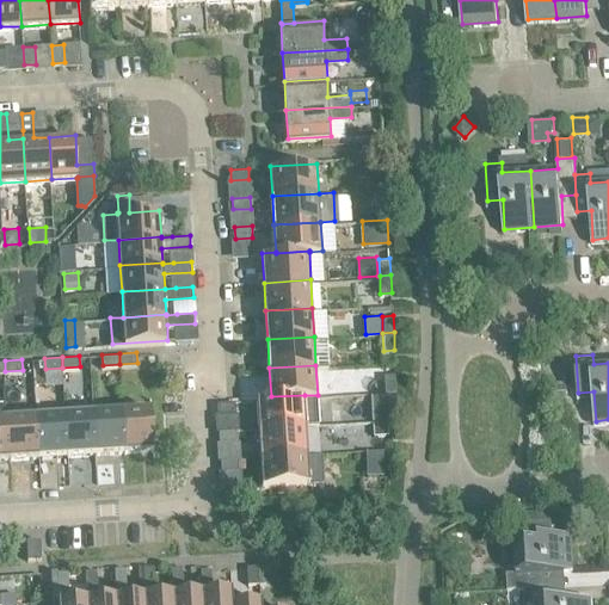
[(385,374),(386,390),(397,390),(395,372),(385,374)]
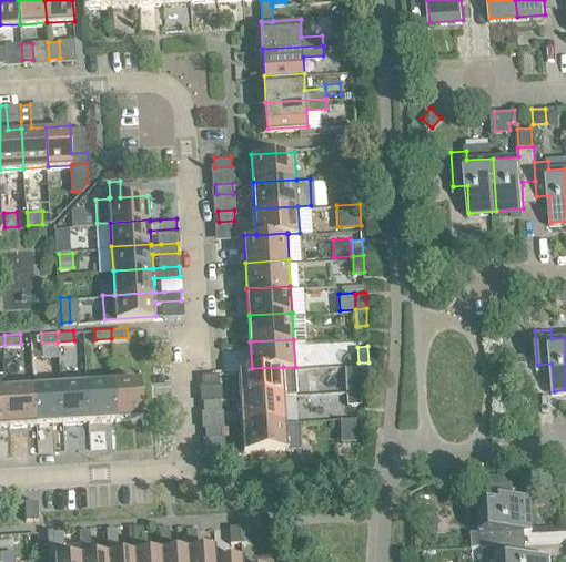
[(519,361),(513,361),(513,375),(528,375),(527,360),(519,361)]
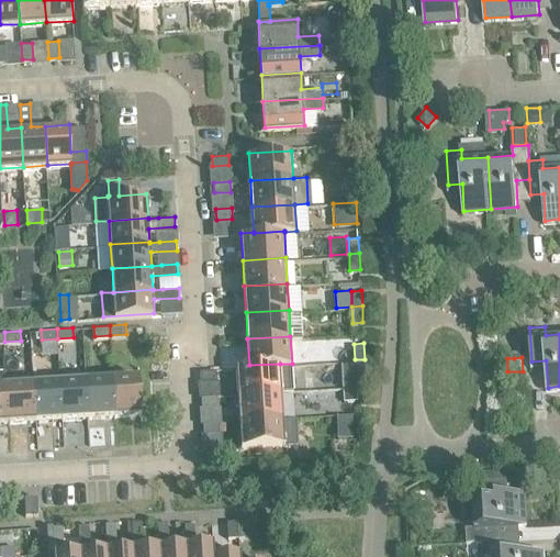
[(364,361),(343,363),(344,386),(364,385),(364,361)]
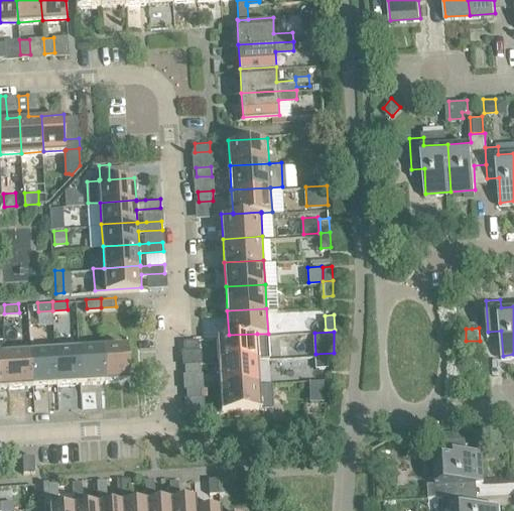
[(217,335),(219,361),(258,358),(271,357),(269,334),(268,334),(257,334),(229,335),(217,335)]
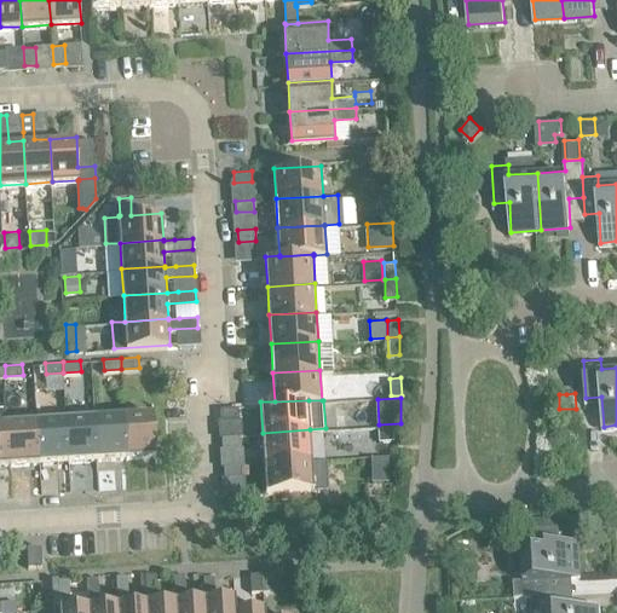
[(220,406),(221,417),(240,416),(238,405),(220,406)]
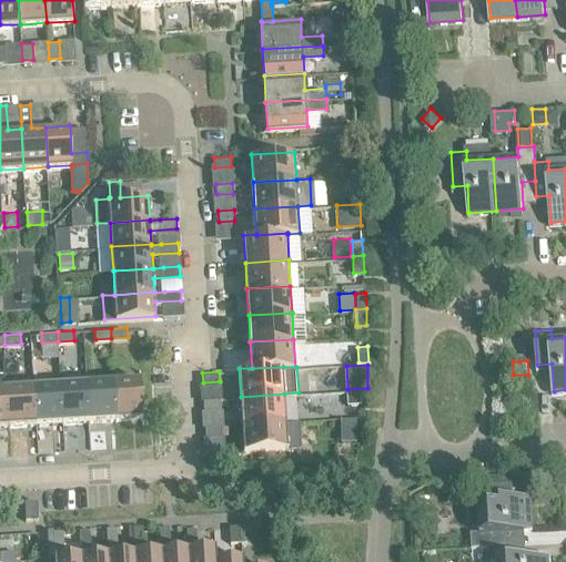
[(141,377),(113,378),(117,418),(143,417),(141,377)]
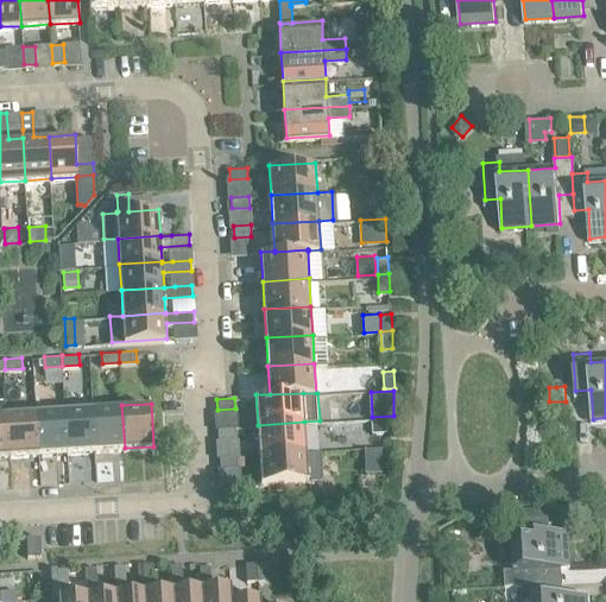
[(121,405),(93,407),(96,450),(125,448),(121,405)]
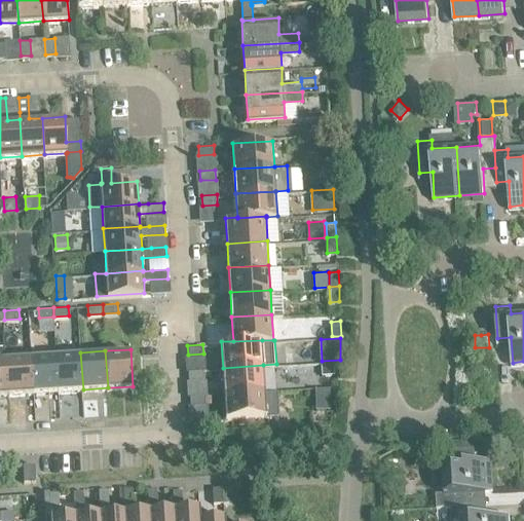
[(80,352),(57,354),(59,391),(83,389),(80,352)]
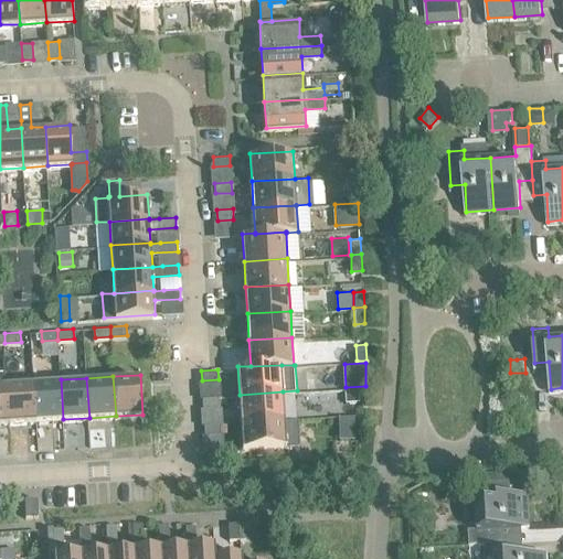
[(61,379),(34,382),(36,421),(63,419),(61,379)]
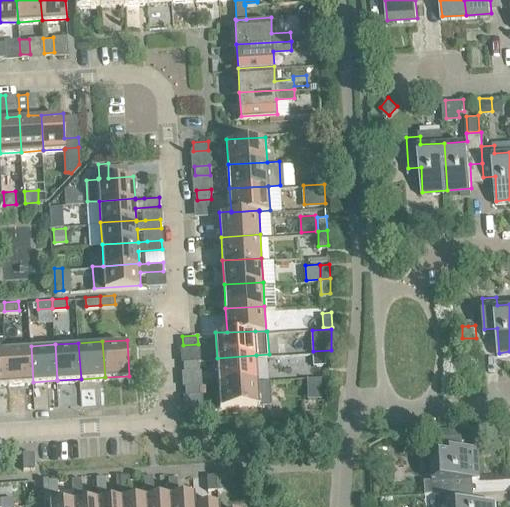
[(31,346),(7,347),(9,383),(33,382),(31,346)]
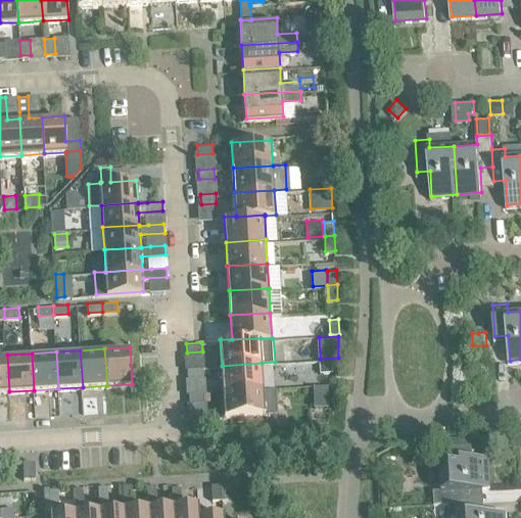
[(0,391),(9,391),(7,355),(0,355),(0,391)]
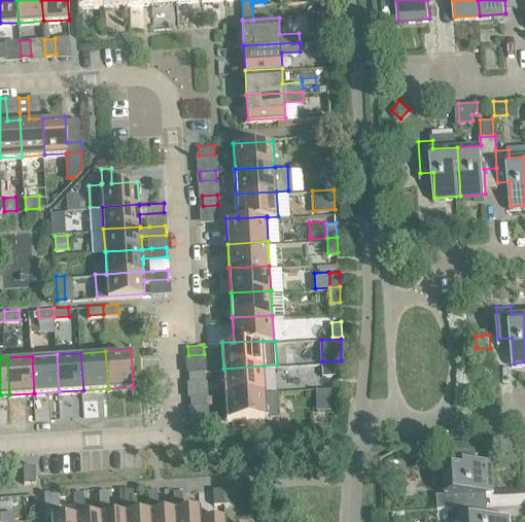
[(336,362),(322,362),(323,374),(336,373),(336,362)]
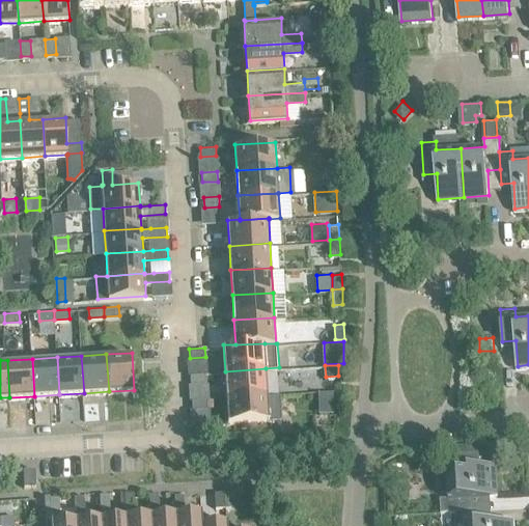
[(225,371),(226,396),(268,393),(266,368),(225,371)]
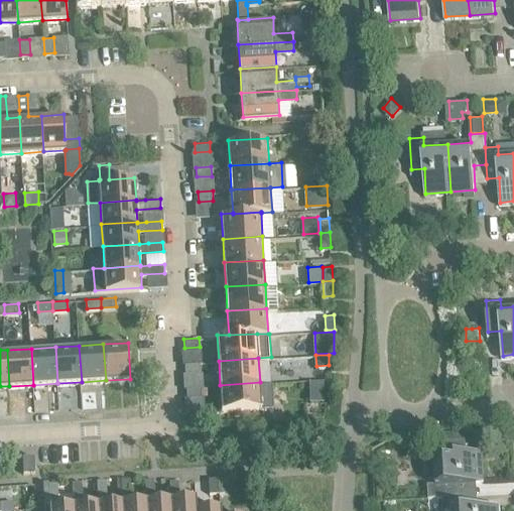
[(185,363),(185,372),(201,371),(201,362),(185,363)]
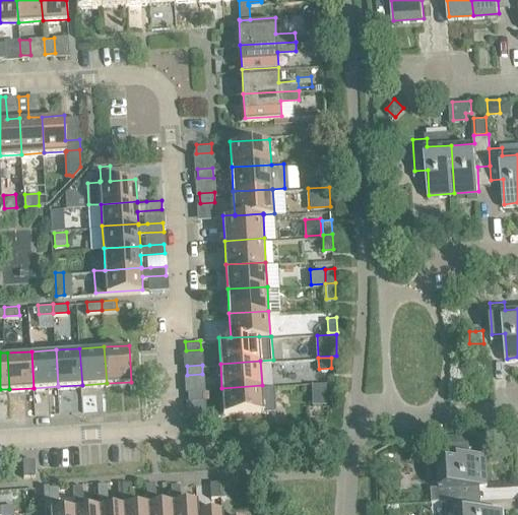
[(262,385),(221,388),(223,412),(274,409),(273,384),(262,385)]
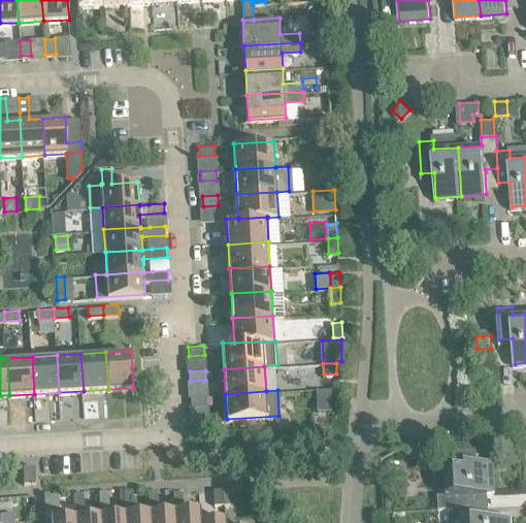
[(206,404),(206,395),(191,396),(192,405),(206,404)]
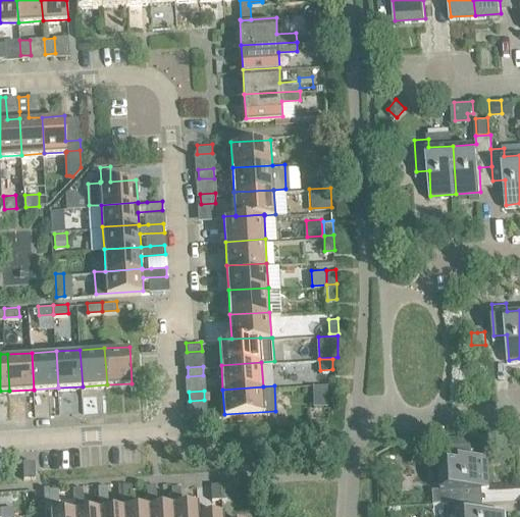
[(191,417),(192,427),(204,426),(203,416),(191,417)]
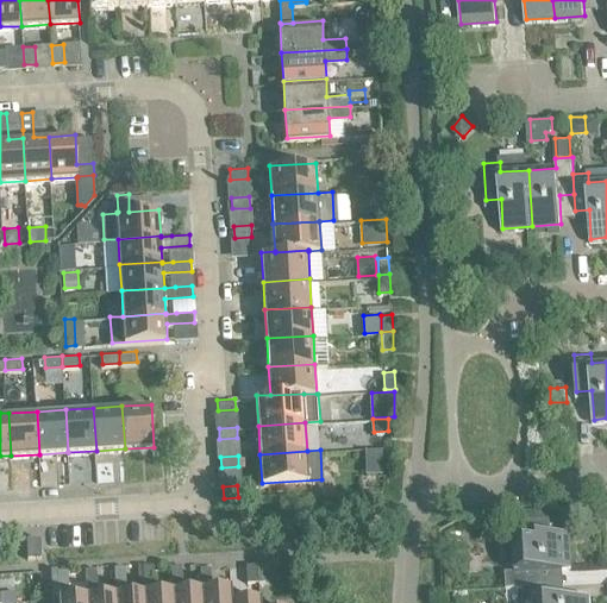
[(507,585),(523,584),(544,583),(543,567),(571,566),(570,531),(531,533),(531,539),(514,540),(515,567),(506,569),(507,585)]
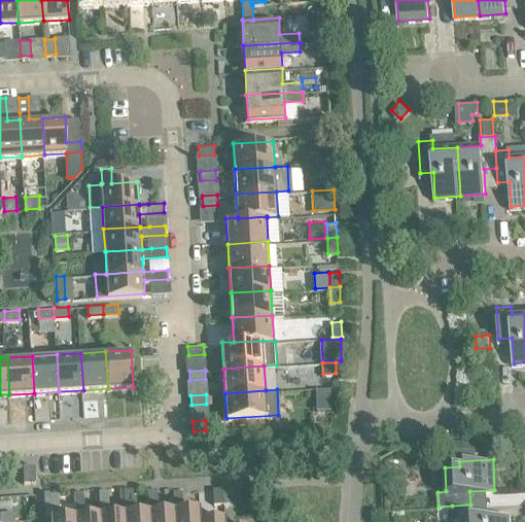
[(24,465),(25,482),(36,481),(35,464),(24,465)]
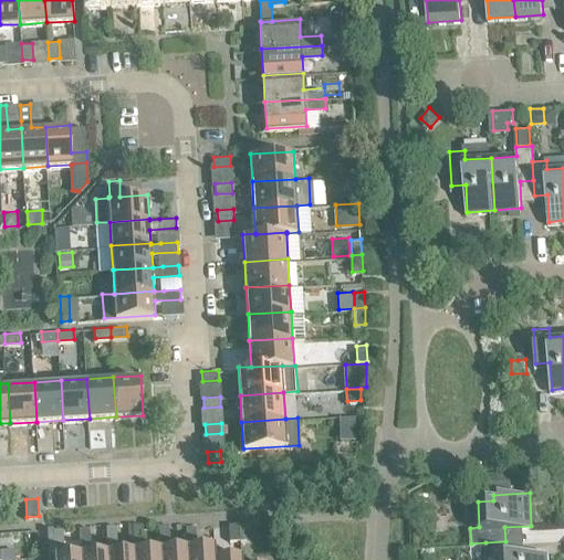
[(135,559),(162,559),(162,548),(145,549),(143,522),(134,524),(135,539),(136,549),(135,549),(135,559)]
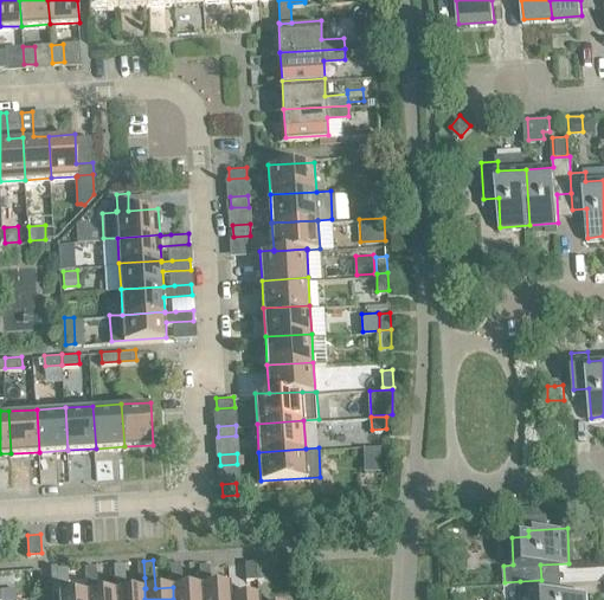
[(257,576),(256,560),(245,560),(246,578),(257,576)]
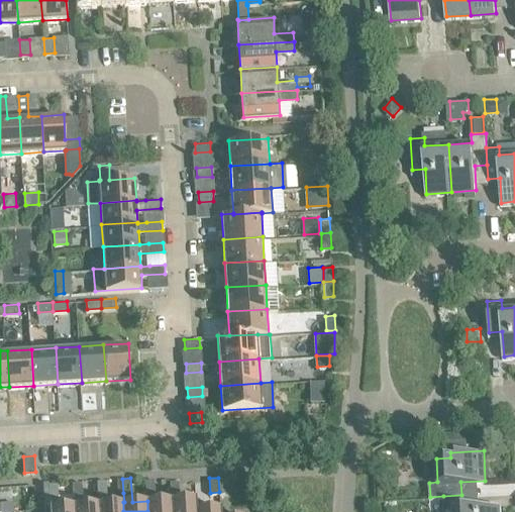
[(147,511),(172,511),(172,499),(157,500),(155,479),(146,480),(147,494),(147,501),(147,511)]
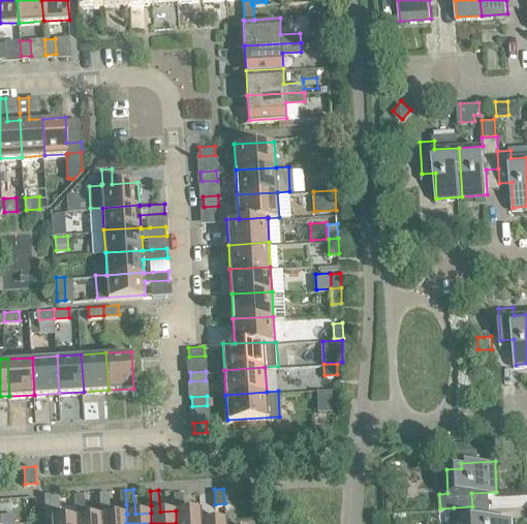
[(101,523),(126,523),(126,514),(111,515),(110,491),(100,491),(101,506),(102,516),(101,516),(101,523)]
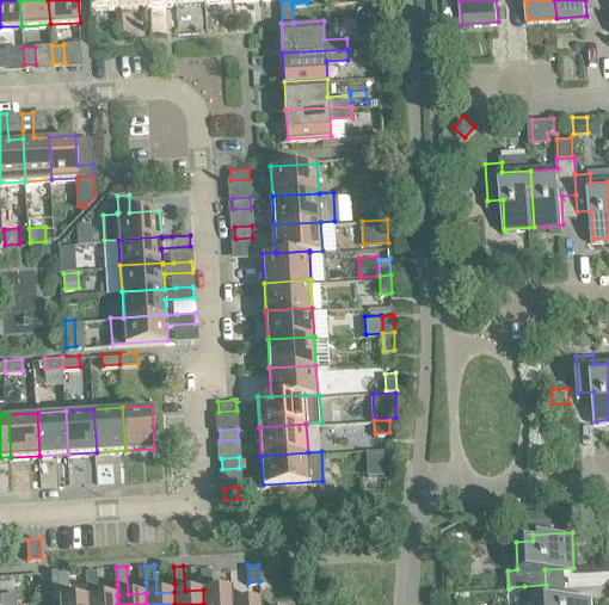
[(203,604),(232,604),(233,602),(233,588),(214,590),(213,567),(202,567),(203,585),(203,590),(203,604)]
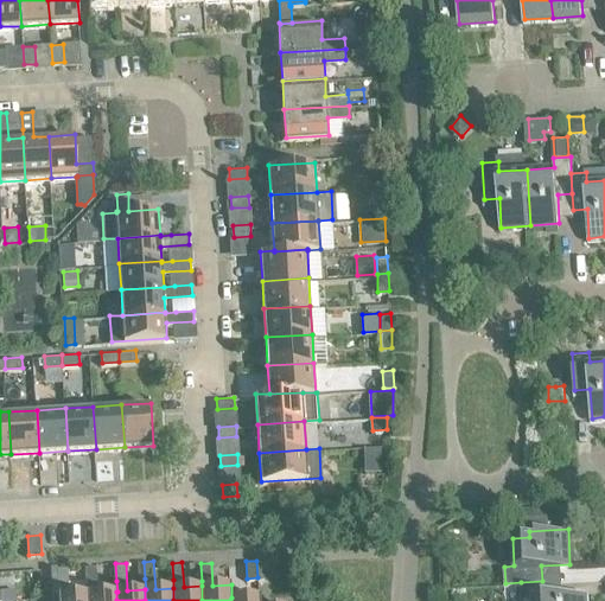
[(88,600),(116,600),(116,592),(99,593),(97,564),(87,566),(88,582),(89,593),(88,593),(88,600)]
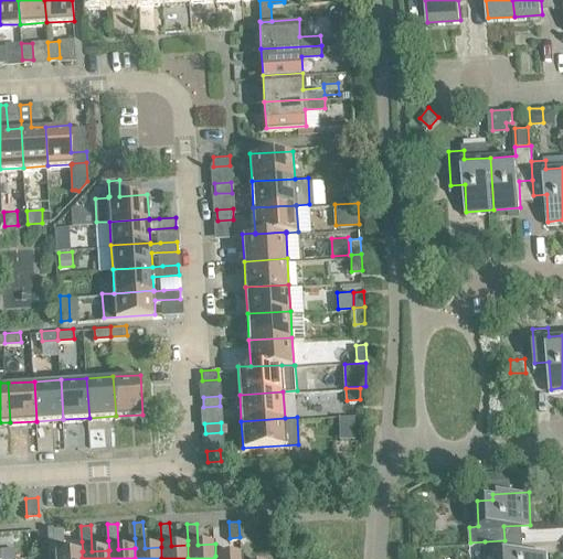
[(54,558),(82,558),(82,551),(65,552),(64,527),(53,527),(54,544),(55,544),(55,554),(54,554),(54,558)]
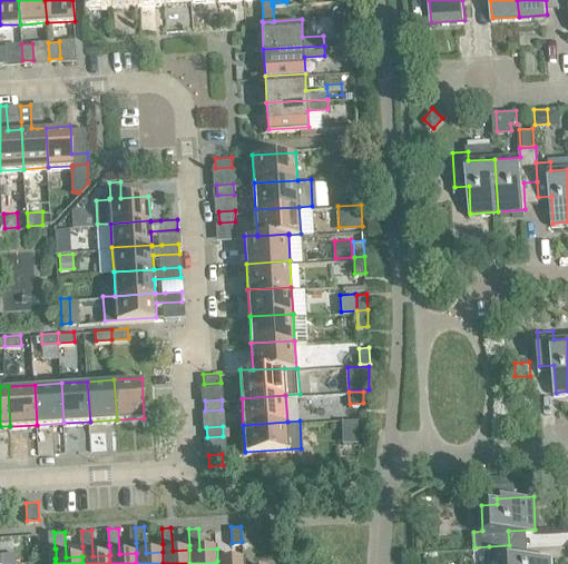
[(499,561),(499,563),(552,563),(552,555),(525,557),(524,544),(509,545),(489,546),(490,561),(499,561)]
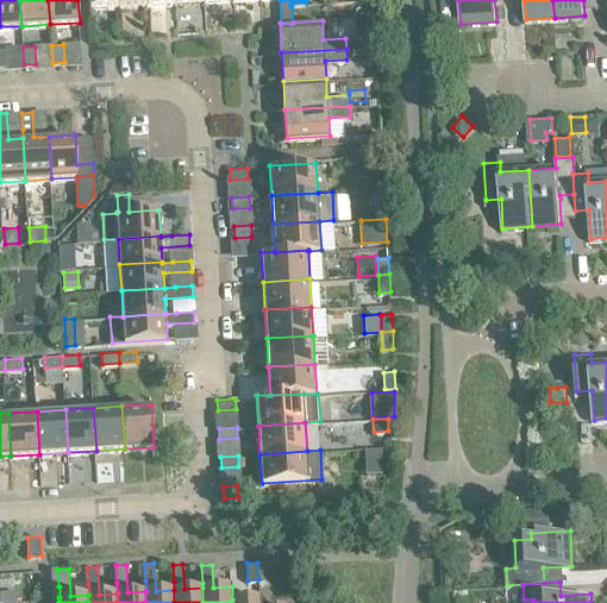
[(17,589),(1,589),(1,591),(2,601),(17,601),(17,589)]
